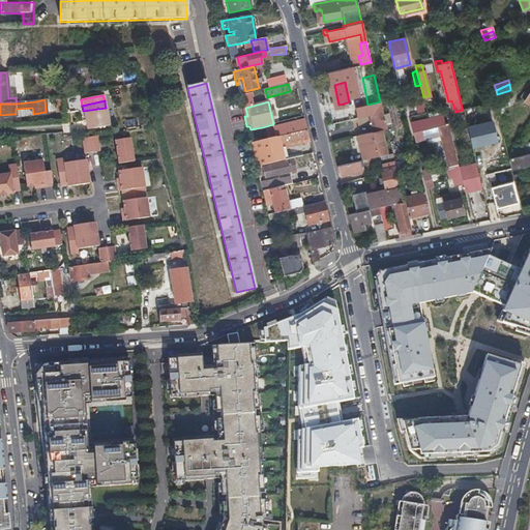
[(380,101),(367,105),(355,108),(357,117),(373,113),(377,130),(386,127),(380,101)]
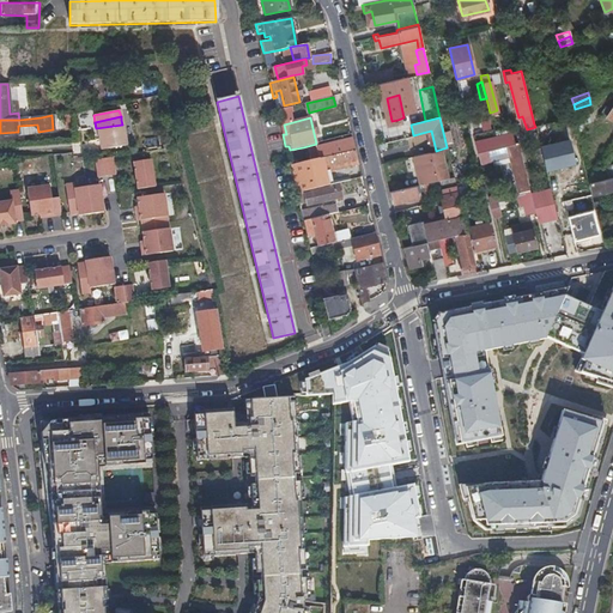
[(126,144),(122,125),(96,128),(101,150),(126,144)]
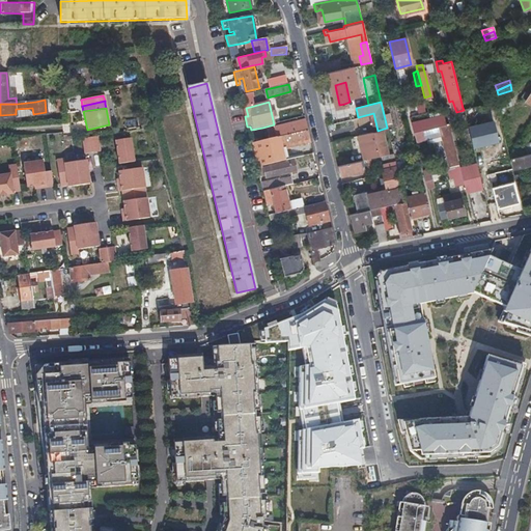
[(450,166),(458,164),(448,122),(445,123),(442,110),(429,112),(431,118),(413,122),(416,133),(421,131),(422,134),(441,130),(450,166)]
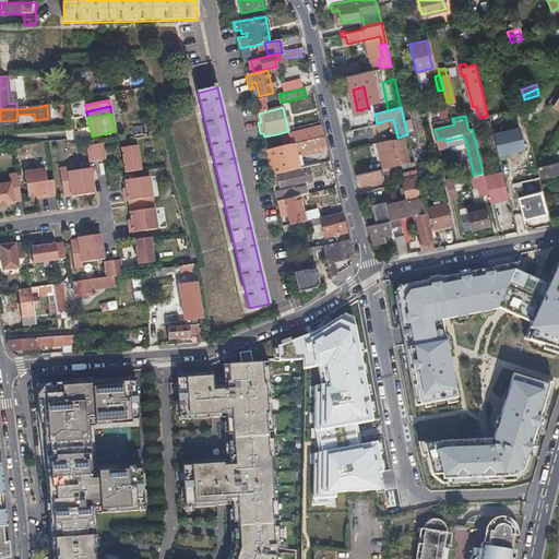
[(518,126),(491,133),(498,157),(524,150),(518,126)]
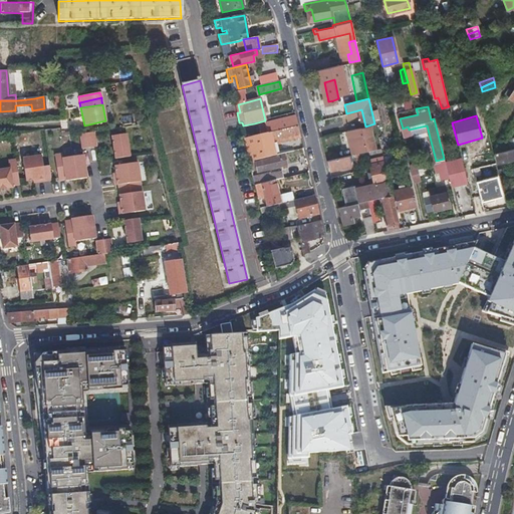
[(258,129),(260,136),(298,127),(295,116),(265,123),(266,126),(258,129)]
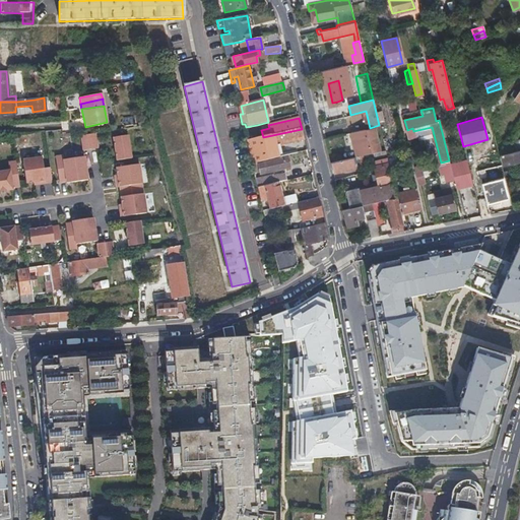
[(376,129),(371,130),(366,131),(366,128),(350,132),(355,155),(368,153),(371,152),(371,150),(380,148),(376,129)]
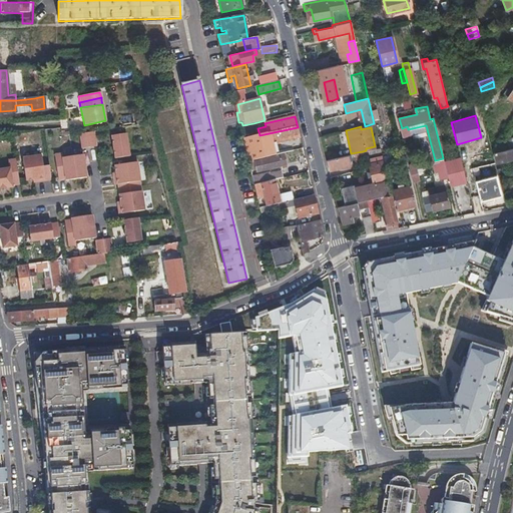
[(298,127),(260,135),(242,138),(248,161),(276,155),(273,141),(300,135),(298,127)]
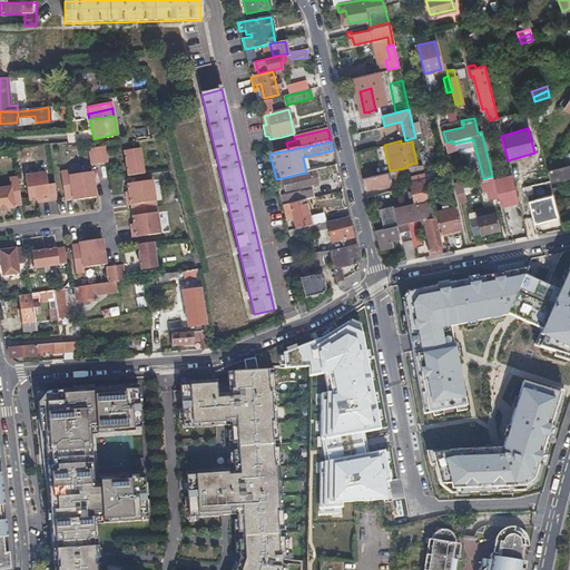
[(106,145),(89,147),(91,164),(108,161),(106,145)]
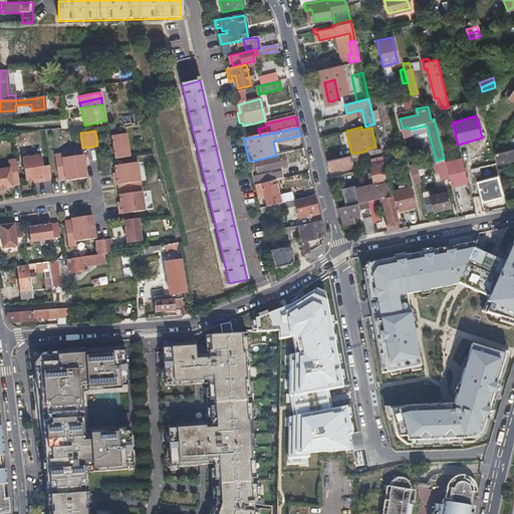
[(130,156),(126,133),(111,136),(115,158),(130,156)]
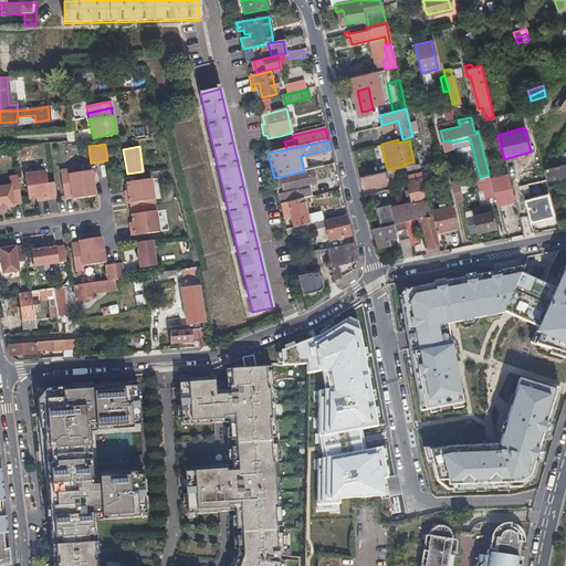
[(419,163),(404,166),(400,167),(401,173),(420,168),(419,163)]
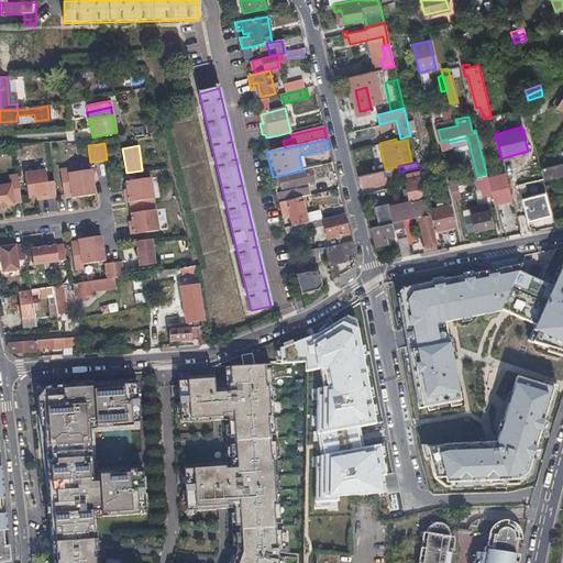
[(562,175),(562,163),(543,167),(547,179),(562,175)]
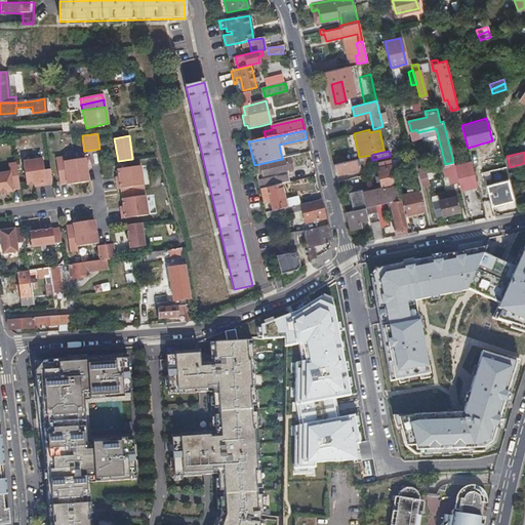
[(397,155),(390,156),(391,161),(394,171),(400,169),(397,155)]
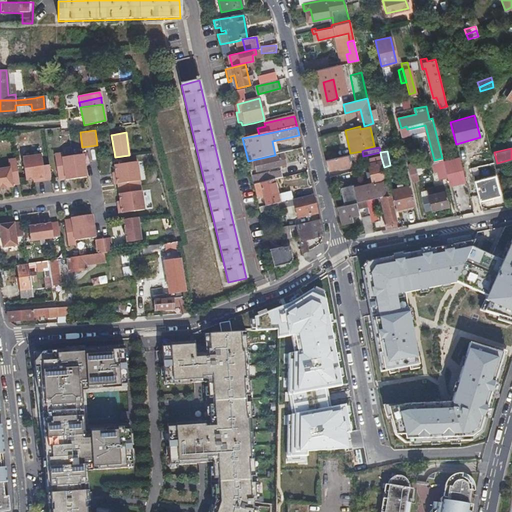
[(87,176),(83,154),(63,157),(62,152),(54,153),(58,179),(65,178),(66,179),(87,176)]
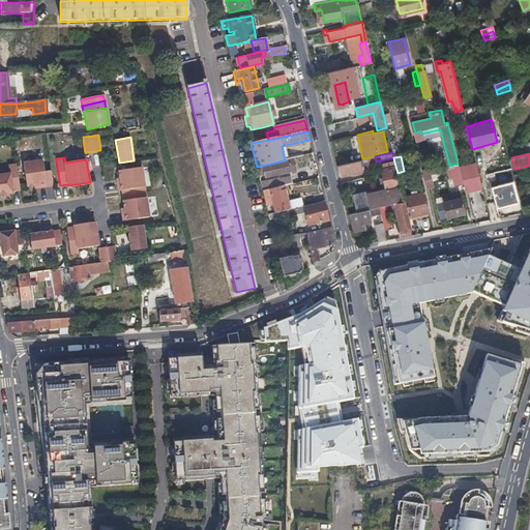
[(286,162),(276,164),(268,166),(270,175),(294,170),(291,158),(285,160),(286,162)]
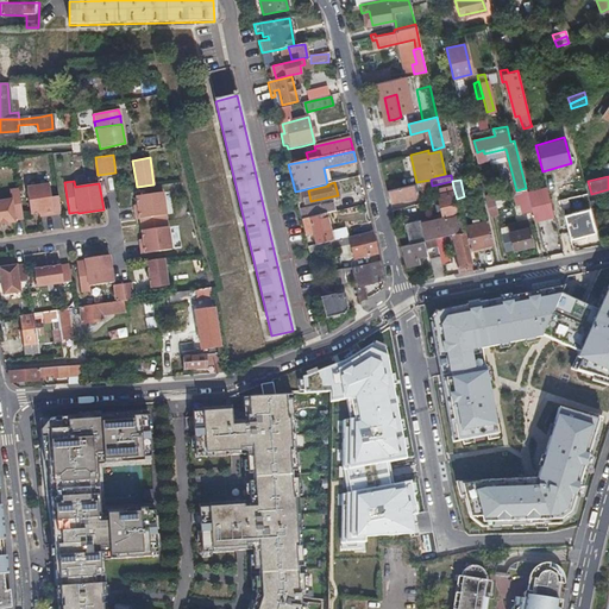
[(49,183),(26,187),(31,214),(45,212),(45,215),(61,213),(58,195),(51,196),(49,183)]
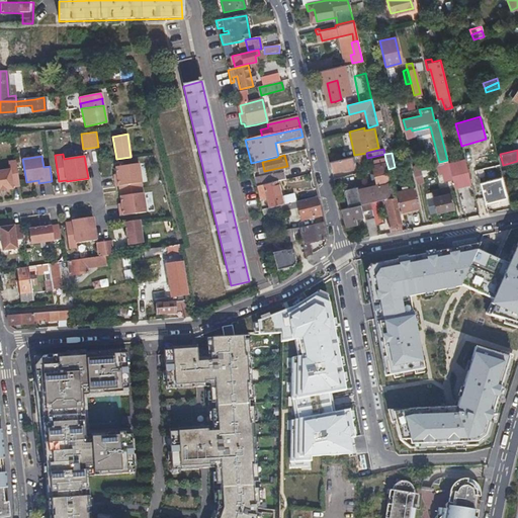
[(329,161),(330,166),(332,172),(352,167),(350,156),(329,161)]
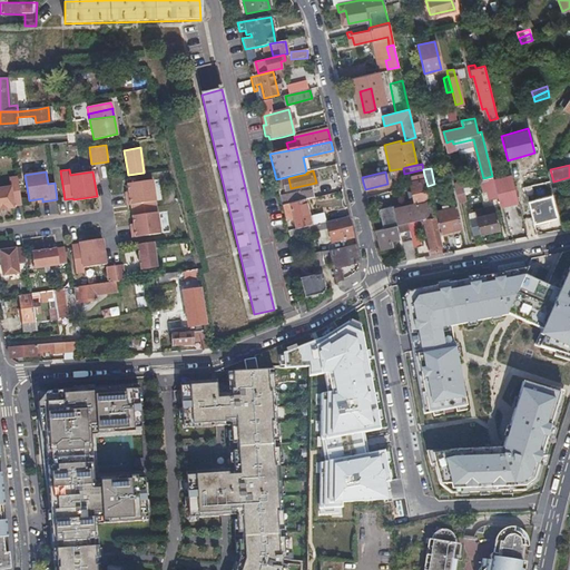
[(408,222),(434,215),(434,212),(430,193),(428,186),(424,175),(412,177),(412,182),(409,183),(413,200),(377,209),(382,228),(408,222)]
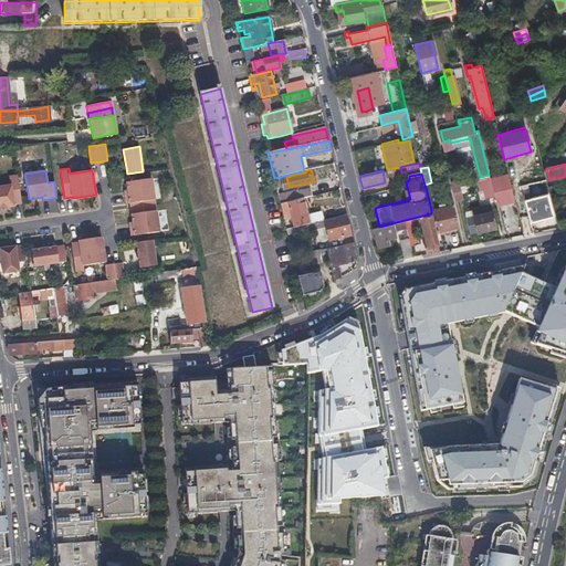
[(22,203),(18,175),(9,176),(10,186),(0,186),(0,208),(14,207),(13,205),(22,203)]
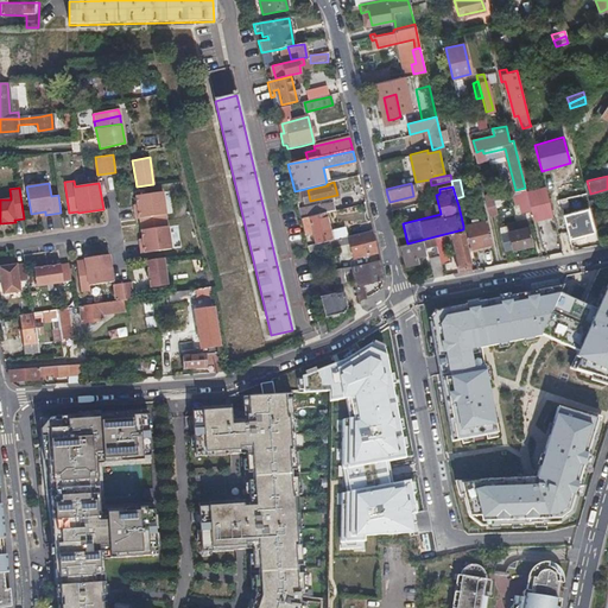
[(524,214),(532,211),(530,206),(525,188),(515,190),(513,190),(517,203),(521,202),(524,214)]
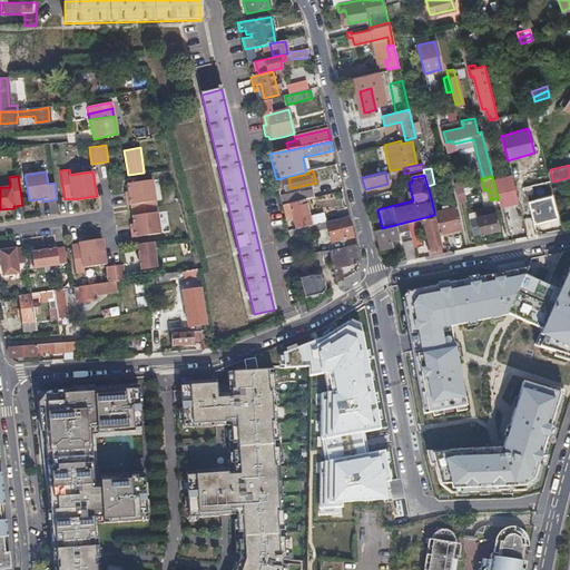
[(156,200),(153,179),(127,183),(129,196),(126,197),(127,205),(156,200)]
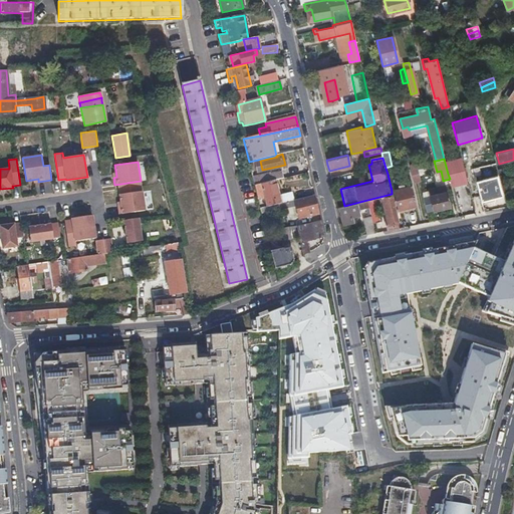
[(409,166),(413,184),(420,182),(417,165),(409,166)]
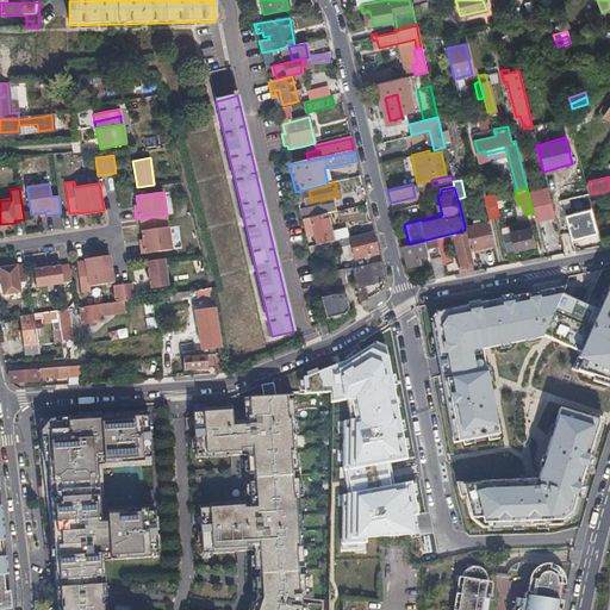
[(565,210),(586,209),(586,197),(564,198),(565,210)]
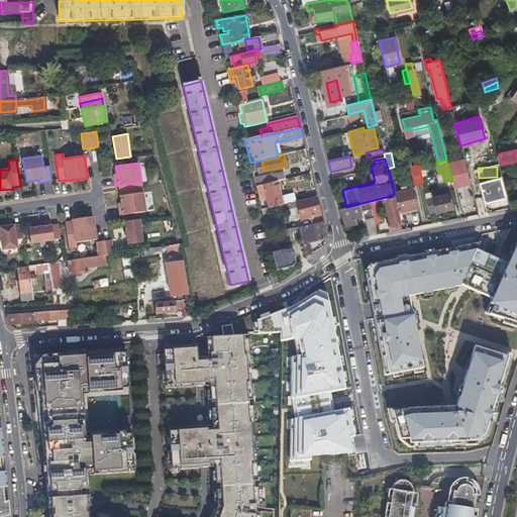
[(468,171),(450,175),(452,180),(454,188),(471,184),(468,171)]
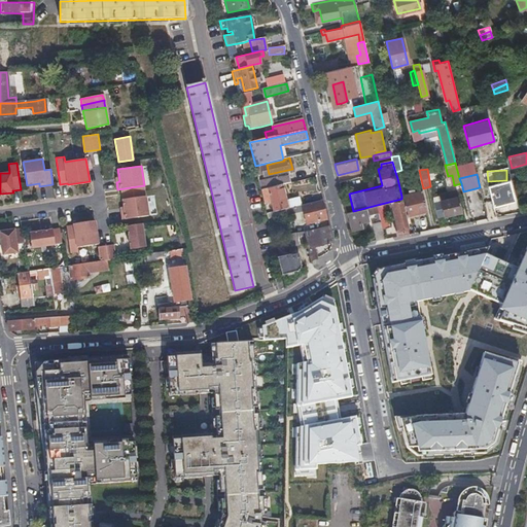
[(282,184),(286,184),(290,183),(289,177),(279,179),(279,178),(259,182),(260,189),(282,184)]
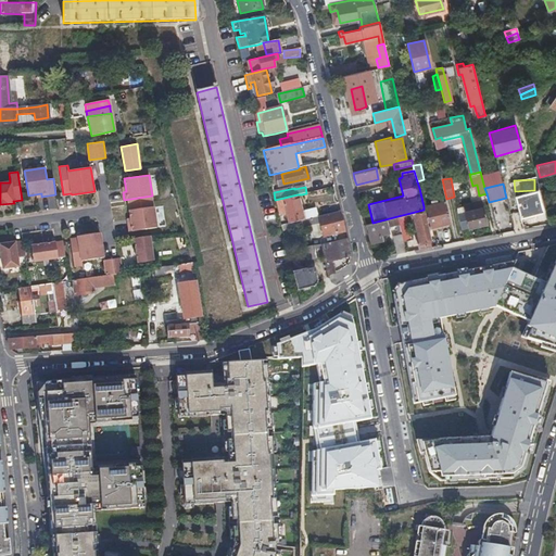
[(506,198),(513,225),(515,230),(525,229),(521,215),(544,209),(539,189),(506,198)]
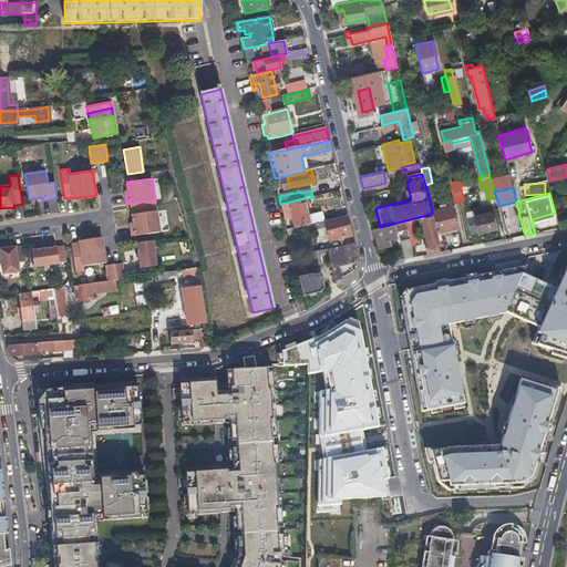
[(308,216),(303,198),(280,204),(287,229),(309,224),(308,216)]
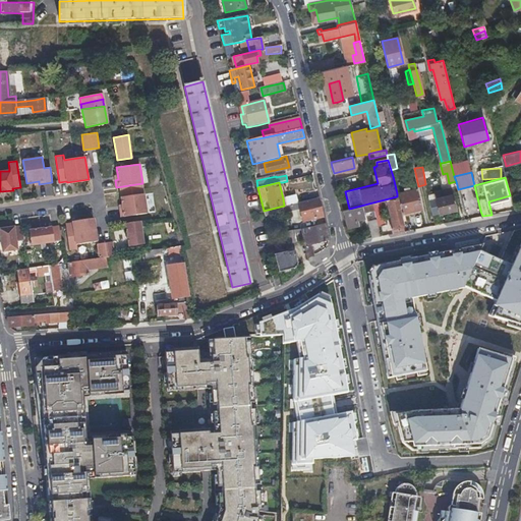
[(397,193),(397,196),(401,214),(422,210),(415,182),(410,183),(412,189),(397,193)]
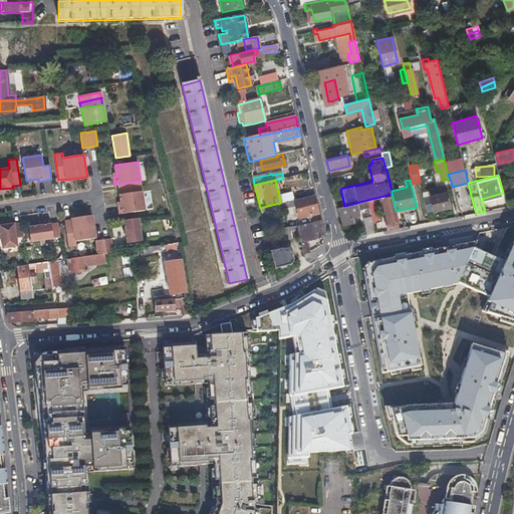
[(118,207),(119,215),(146,211),(143,192),(120,195),(121,207),(118,207)]
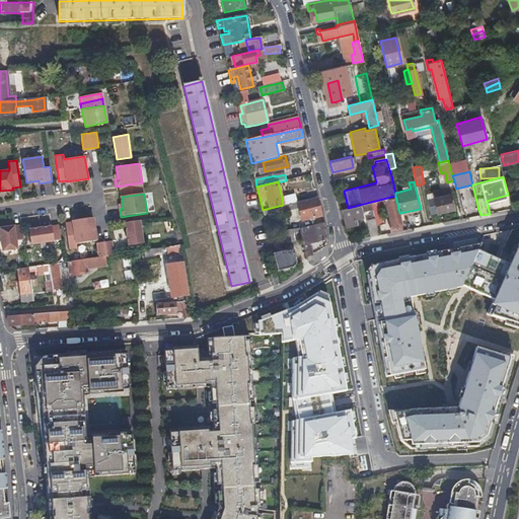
[(455,208),(453,202),(451,195),(444,196),(444,194),(427,199),(431,214),(455,208)]
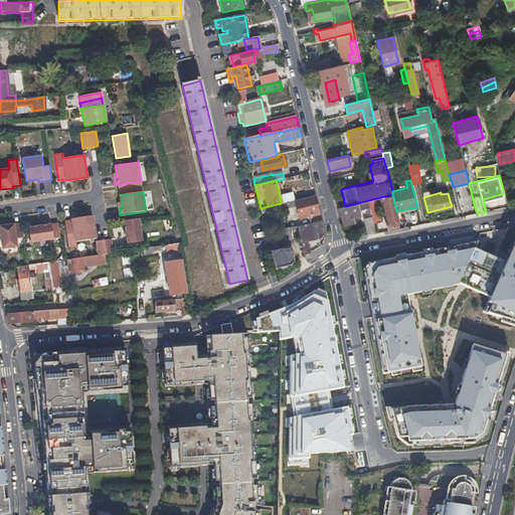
[(293,193),(280,196),(281,203),(283,203),(295,200),(293,193)]
